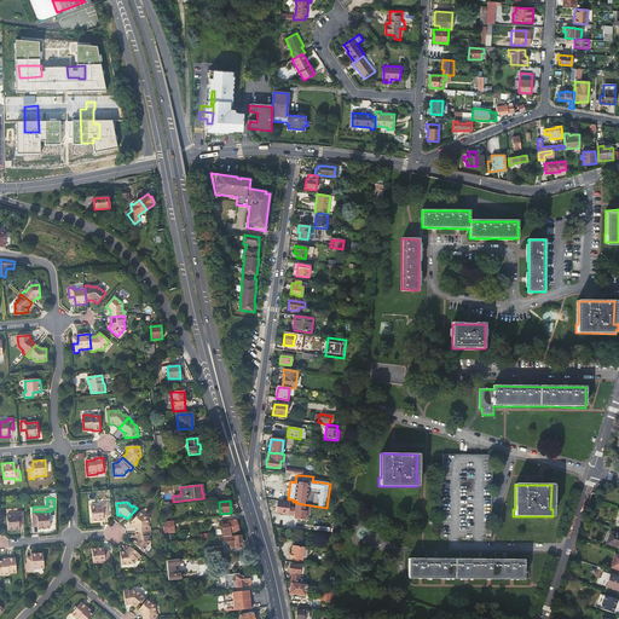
[(289,503),(277,502),(275,513),(288,514),(289,508),(289,503)]
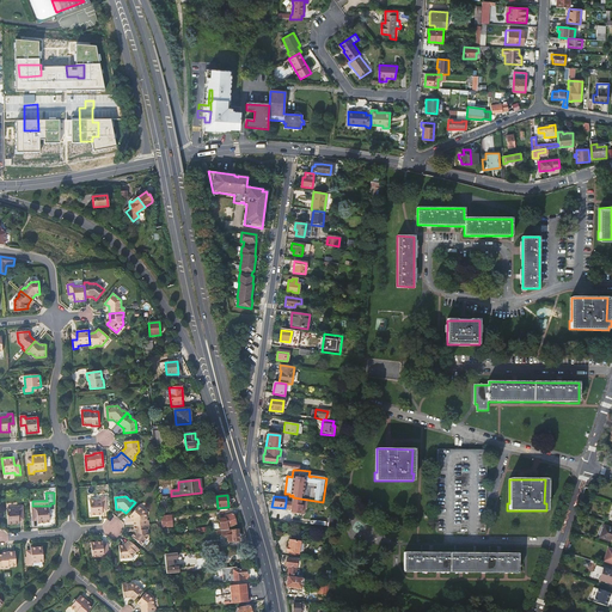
[(101,500),(90,501),(91,516),(103,515),(102,513),(102,507),(106,507),(105,497),(101,497),(101,500)]
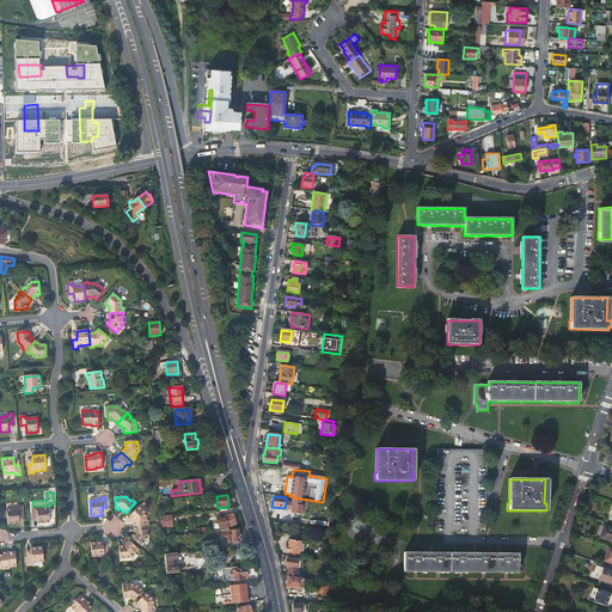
[(292,502),(286,502),(285,508),(291,509),(291,513),(300,514),(301,506),(300,506),(300,499),(293,497),(292,497),(292,502)]
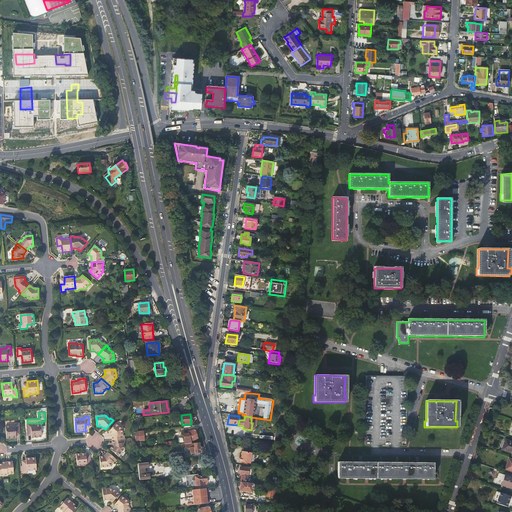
[(15,431),(20,431),(19,423),(15,423),(15,426),(5,426),(6,439),(16,438),(16,436),(15,431)]
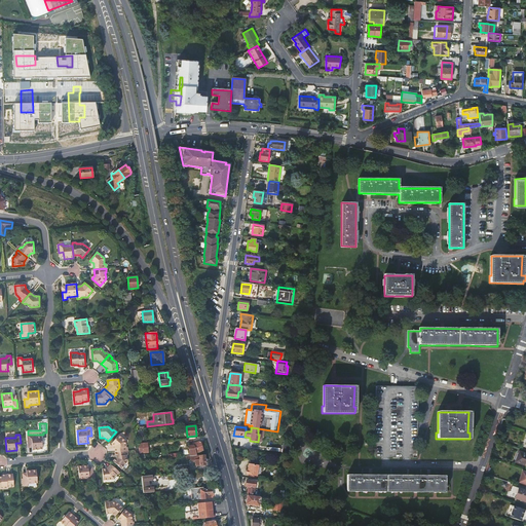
[(41,436),(32,437),(32,435),(27,436),(28,443),(32,443),(33,448),(33,450),(42,449),(41,436)]
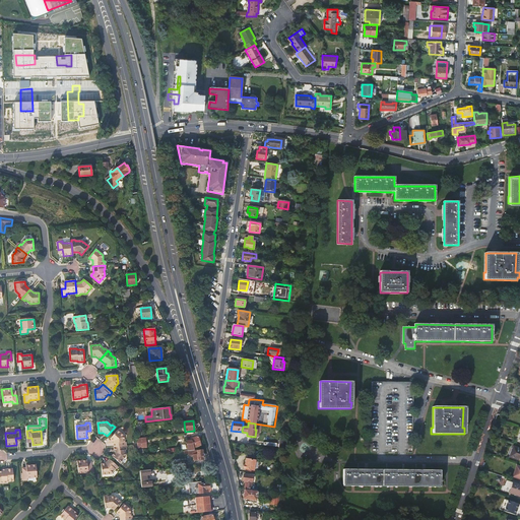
[(114,447),(126,446),(126,442),(124,442),(124,436),(117,431),(112,437),(110,439),(113,442),(114,447)]
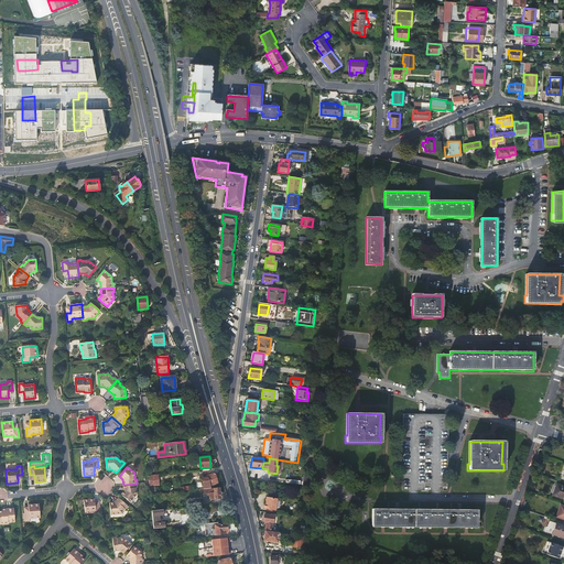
[(218,483),(215,473),(207,475),(208,477),(203,478),(204,489),(210,488),(209,485),(218,483)]
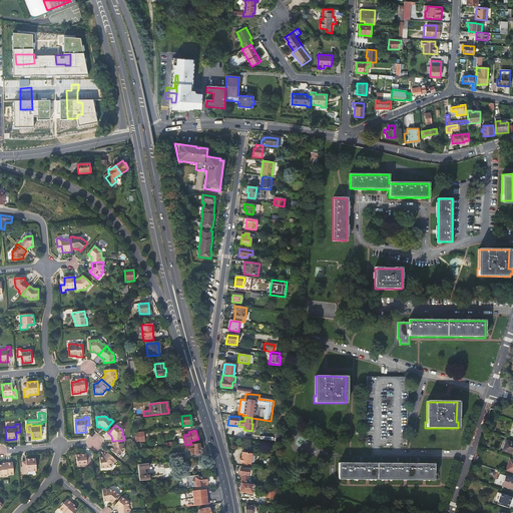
[(143,431),(134,432),(134,434),(135,441),(144,440),(143,431)]
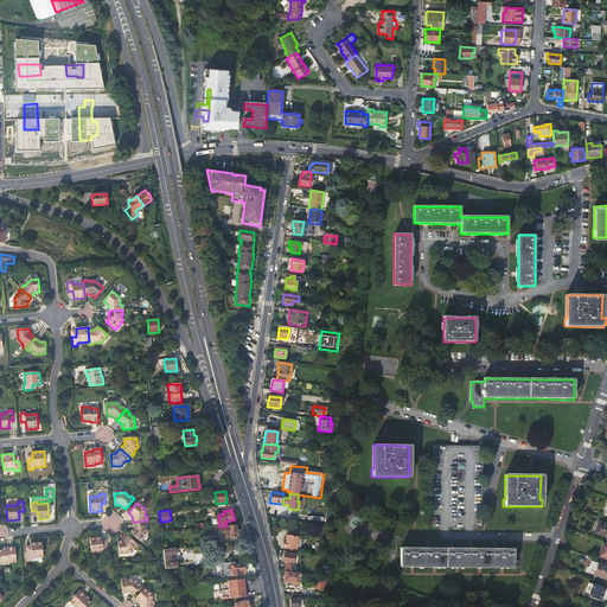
[(147,525),(147,521),(133,522),(133,529),(131,532),(133,535),(140,541),(146,532),(146,525),(147,525)]
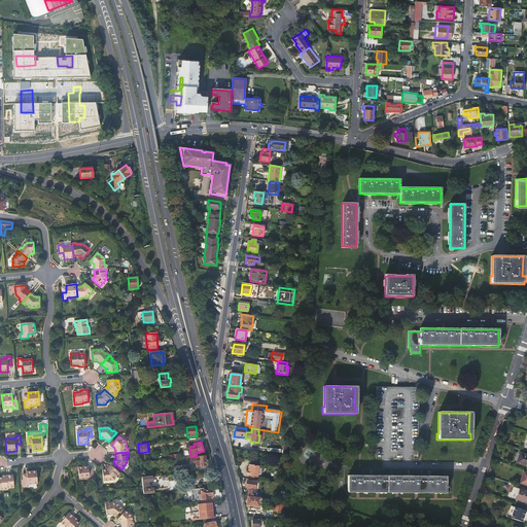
[(518,463),(526,466),(526,455),(522,453),(518,463)]
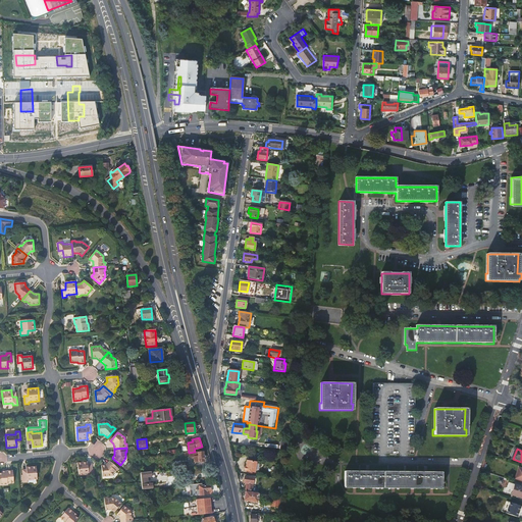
[(203,452),(198,452),(185,454),(186,456),(189,456),(190,458),(194,457),(194,462),(197,462),(197,465),(204,465),(203,452)]
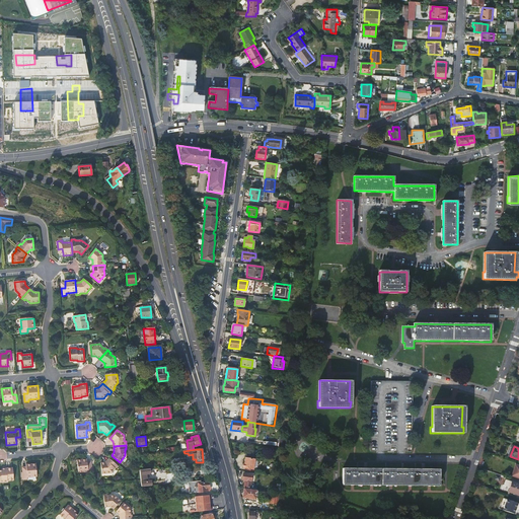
[(245,458),(243,468),(247,468),(250,469),(252,469),(253,466),(256,467),(257,461),(254,460),(254,459),(257,460),(261,460),(261,458),(257,458),(258,455),(246,454),(245,458)]
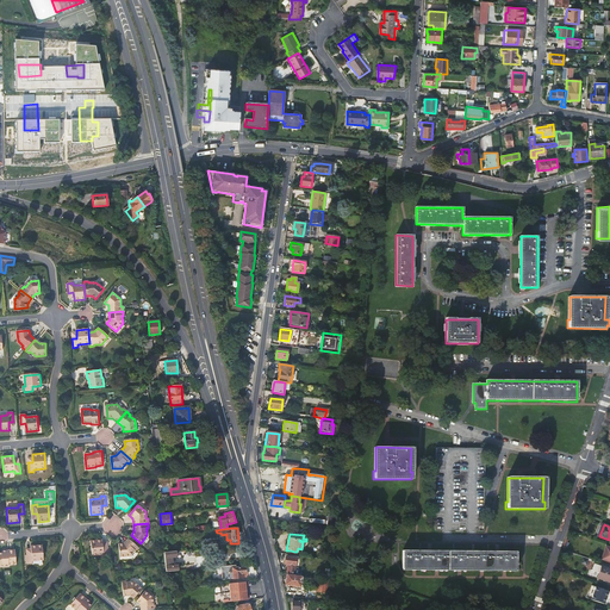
[(130,541),(128,539),(124,543),(119,545),(120,556),(130,556),(135,551),(136,552),(138,548),(130,541)]
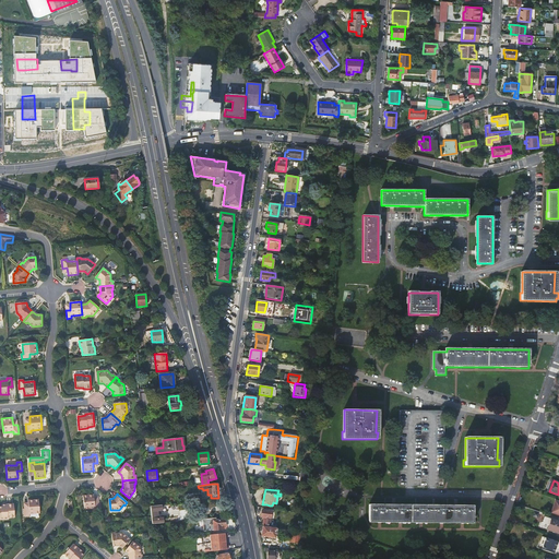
[(99,510),(98,502),(94,502),(94,497),(94,495),(83,496),(84,510),(94,509),(95,511),(99,510)]
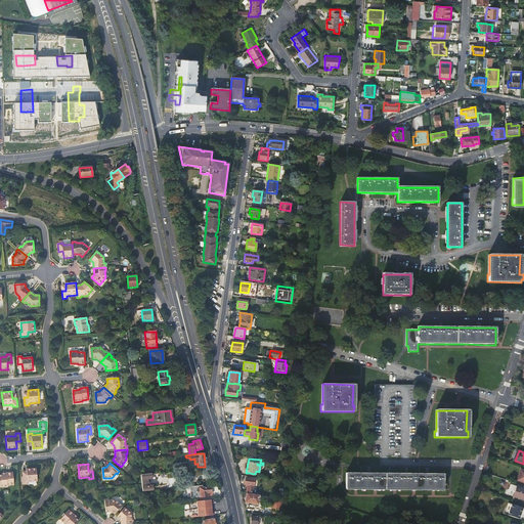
[(37,481),(36,468),(27,469),(27,471),(27,476),(23,476),(24,484),(28,484),(28,482),(37,481)]
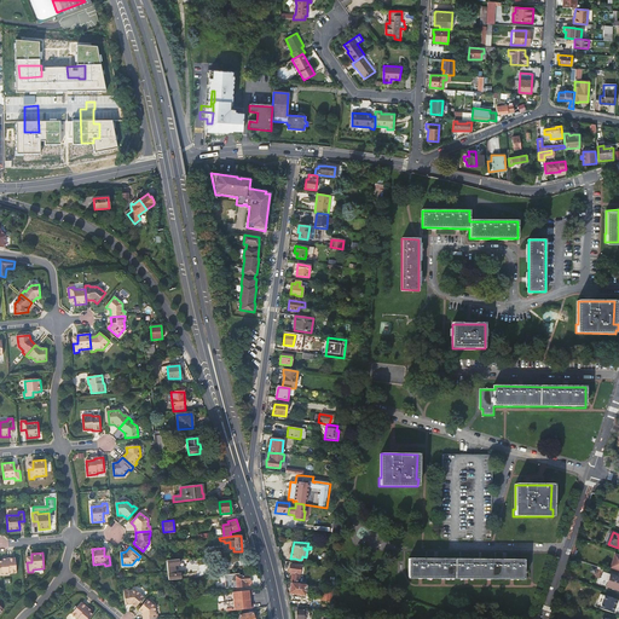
[(0,561),(0,576),(9,574),(9,573),(17,573),(15,559),(7,559),(7,561),(1,561),(0,561)]
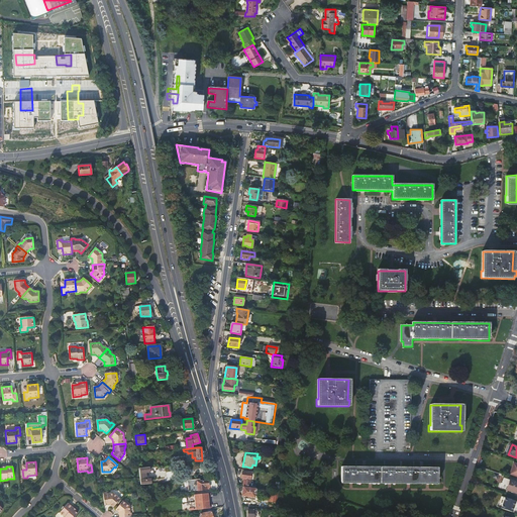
[(340,467),(340,483),(351,484),(371,484),(390,484),(409,485),(427,485),(436,485),(436,469),(387,468),(340,467)]
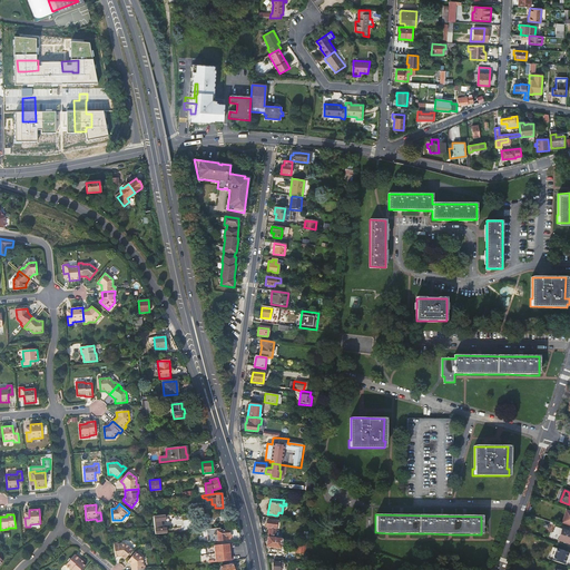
[(158,521),(160,521),(165,521),(165,520),(166,519),(166,517),(165,517),(164,516),(153,517),(155,529),(155,534),(166,533),(166,532),(167,531),(167,530),(166,530),(165,529),(158,530),(158,527),(158,521)]
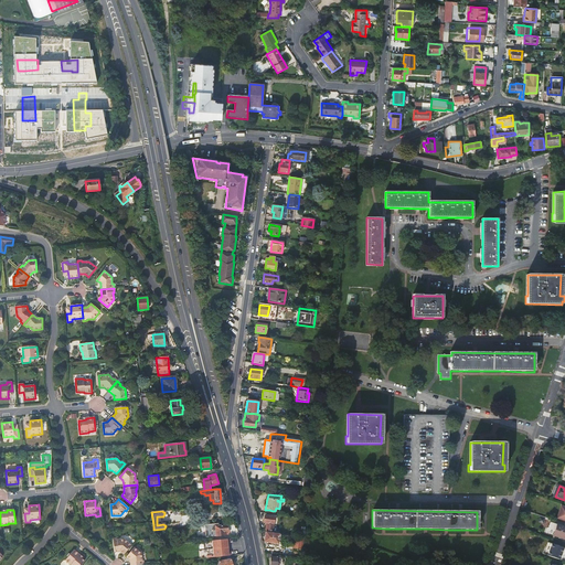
[(274,518),(264,515),(264,522),(266,523),(265,528),(273,529),(274,518)]
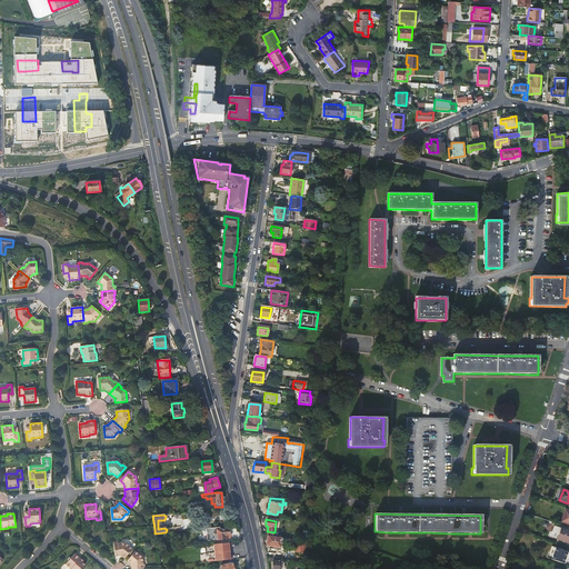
[(552,537),(568,542),(568,531),(556,527),(552,537)]
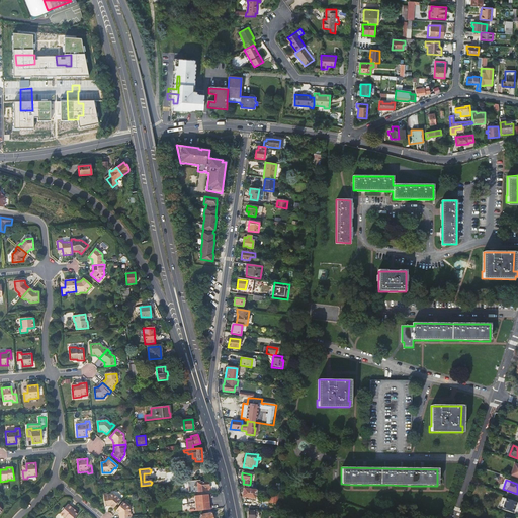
[(207,482),(197,483),(198,492),(207,491),(206,487),(208,487),(207,482)]
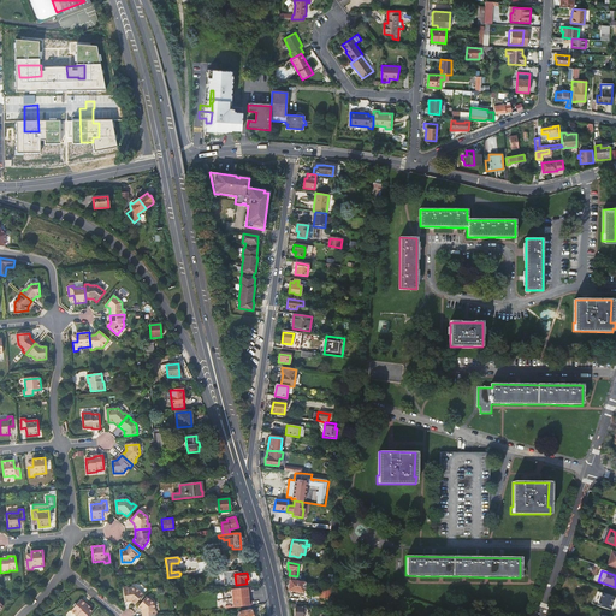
[(303,582),(290,580),(289,591),(302,592),(303,582)]
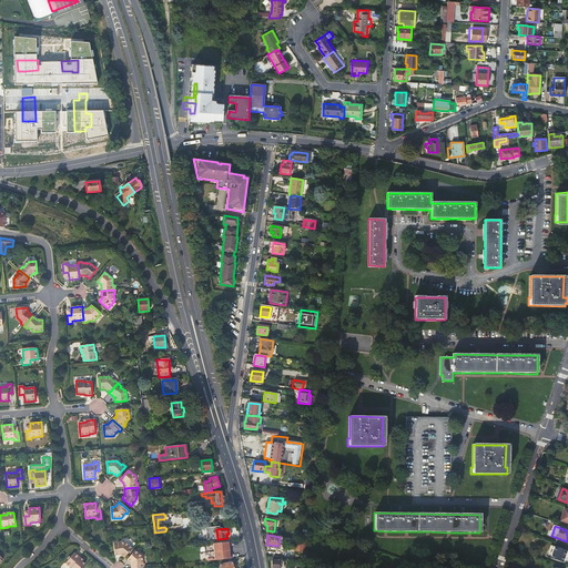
[(114,551),(114,555),(120,554),(124,558),(127,556),(133,547),(130,545),(128,546),(123,541),(113,543),(114,551)]
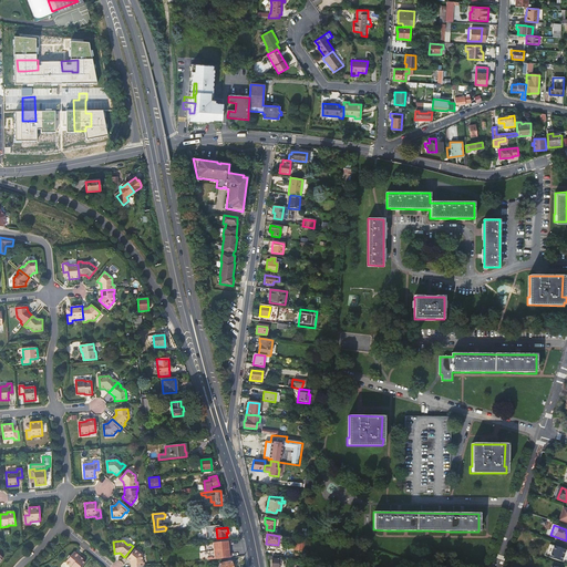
[(213,543),(214,559),(232,557),(232,554),(228,554),(228,545),(230,545),(230,542),(213,543)]
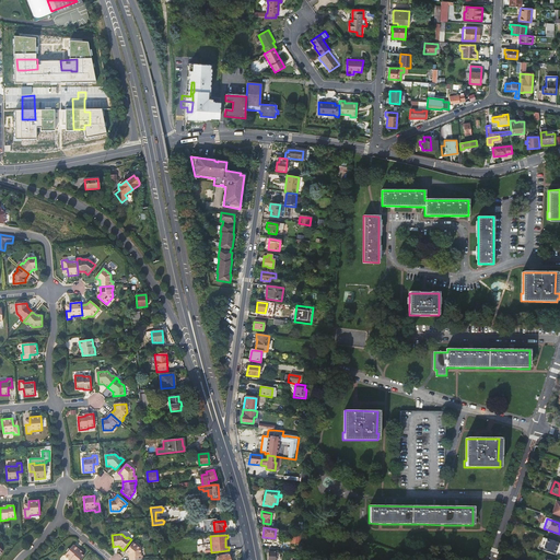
[(327,545),(301,536),(300,544),(299,546),(322,553),(323,549),(325,549),(327,545)]
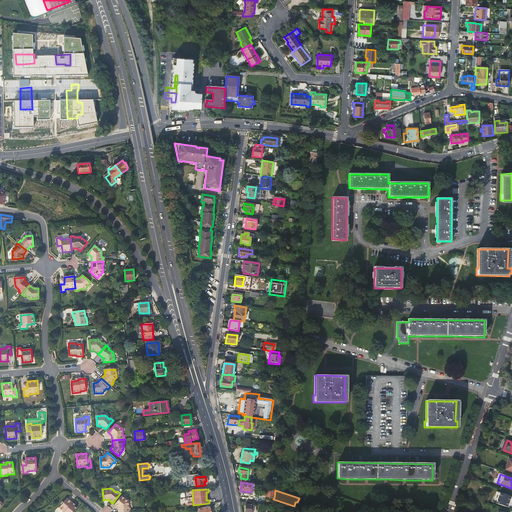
[(497,503),(508,506),(511,496),(501,492),(497,503)]
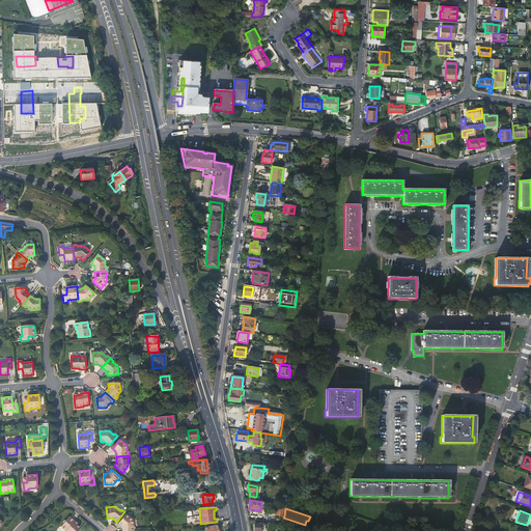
[(120,521),(118,524),(122,526),(122,530),(132,530),(135,530),(135,527),(133,527),(132,521),(126,514),(120,521)]
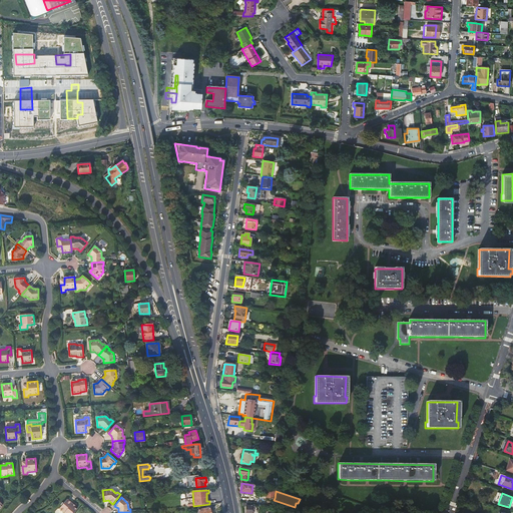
[(73,512),(76,509),(74,508),(71,505),(72,504),(67,499),(59,509),(64,512),(63,512),(73,512)]
